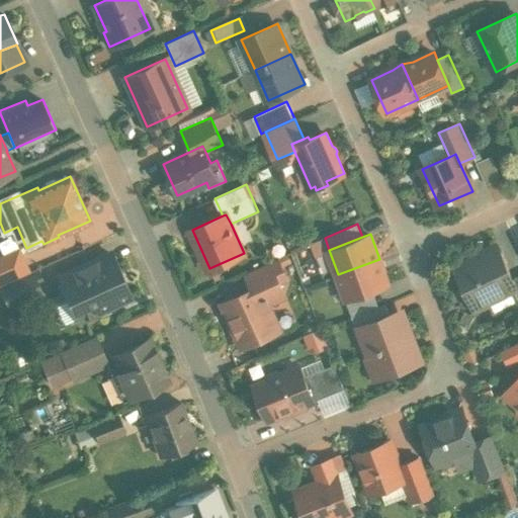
[(499,248),(456,268),(477,311),(513,293),(517,290),(517,288),(513,278),(499,248)]
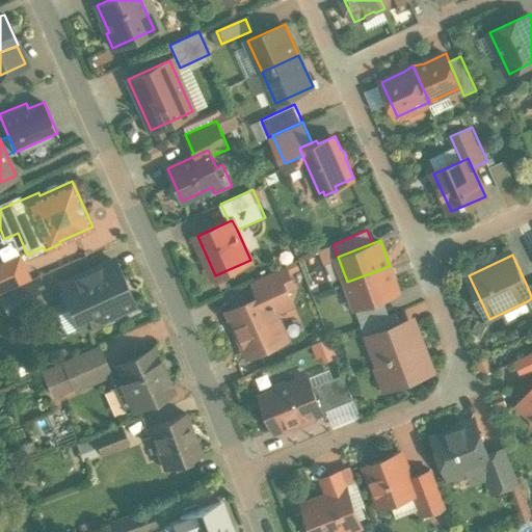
[(113,259),(61,283),(81,327),(134,303),(113,259)]
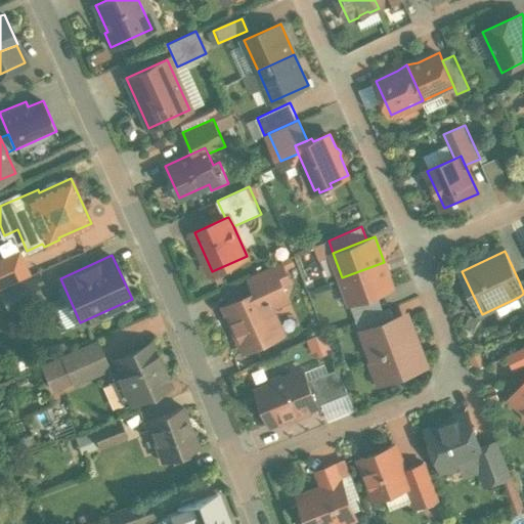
[(0,259),(0,258),(0,286),(29,273),(23,258),(3,266),(0,259)]
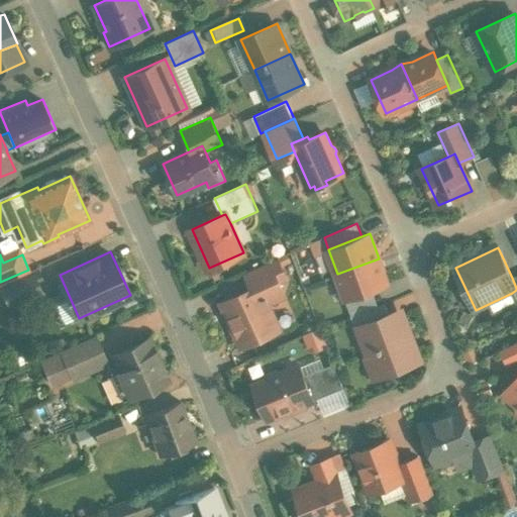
[(278,259),(246,273),(253,288),(278,278),(279,279),(286,276),(278,259)]
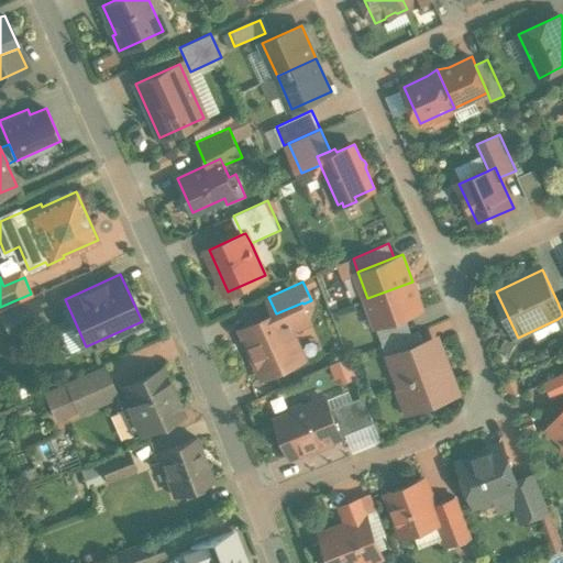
[(412,282),(367,298),(377,326),(406,315),(422,308),(412,282)]
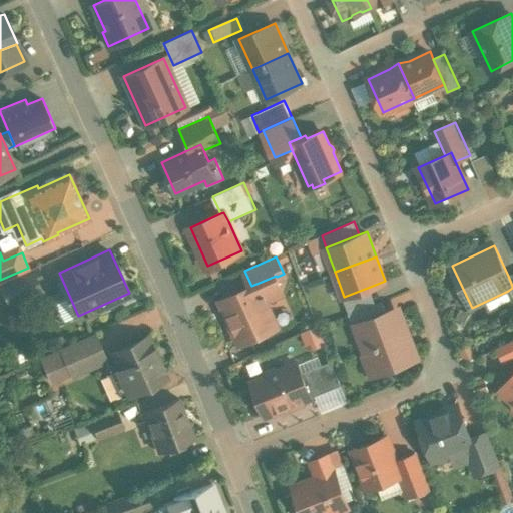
[(43,265),(17,277),(25,293),(50,281),(43,265)]
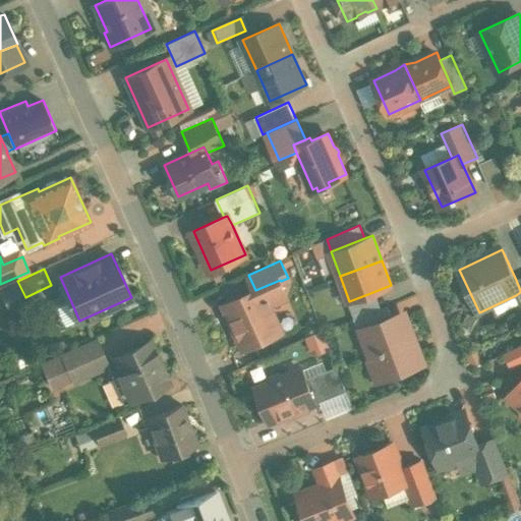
[(255,290),(226,304),(245,348),(282,331),(270,303),(284,297),(286,292),(281,281),(280,280),(255,290)]
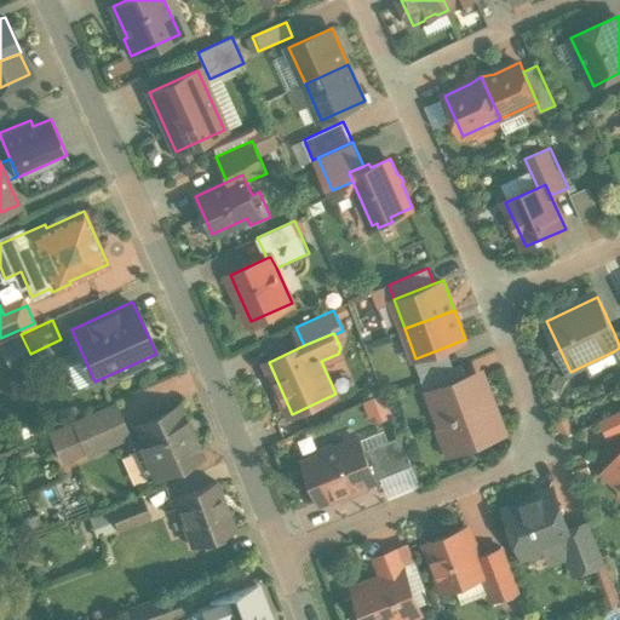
[(447,346),(415,359),(423,378),(454,366),(447,346)]
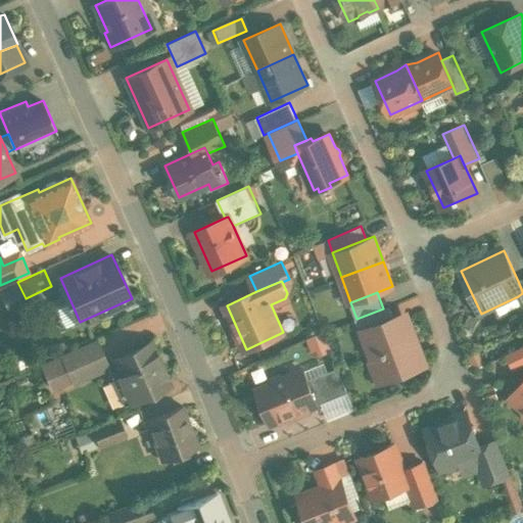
[(357,319),(355,319),(362,334),(367,332),(367,331),(395,320),(389,306),(383,308),(357,319)]
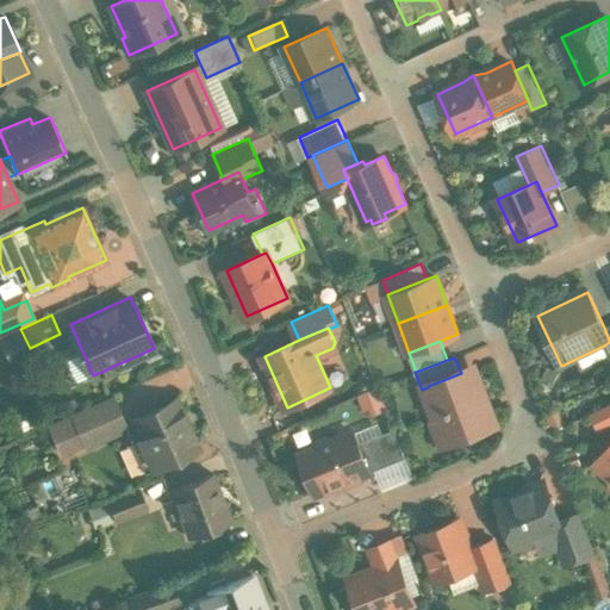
[(461,373),(428,386),(428,387),(440,417),(437,422),(444,441),(492,423),(472,369),(461,373)]
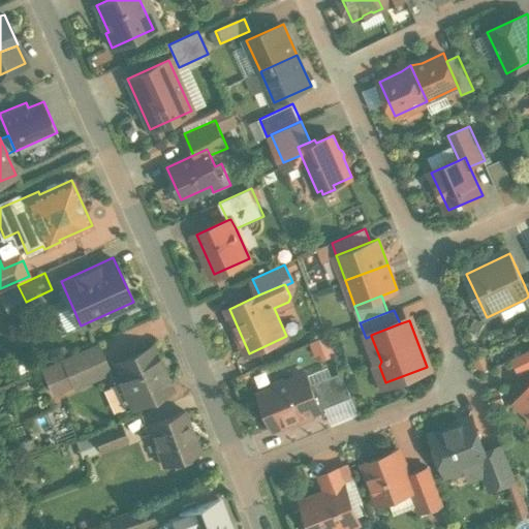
[(97,345),(42,369),(53,393),(74,383),(75,385),(109,371),(97,345)]
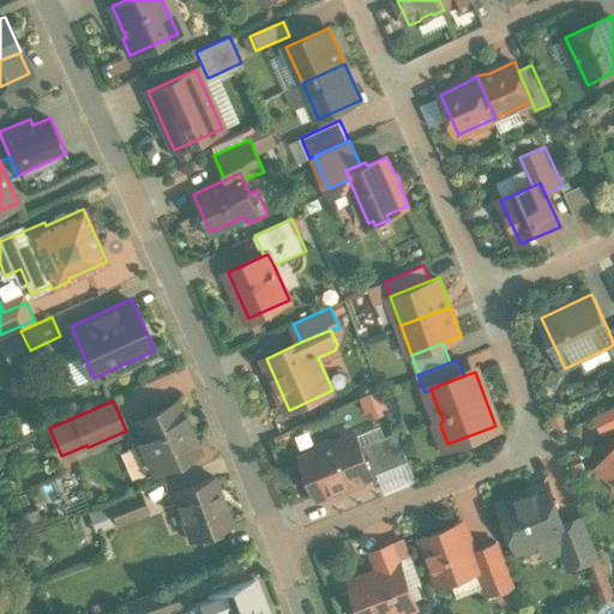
[(178,402),(134,421),(156,470),(199,450),(178,402)]
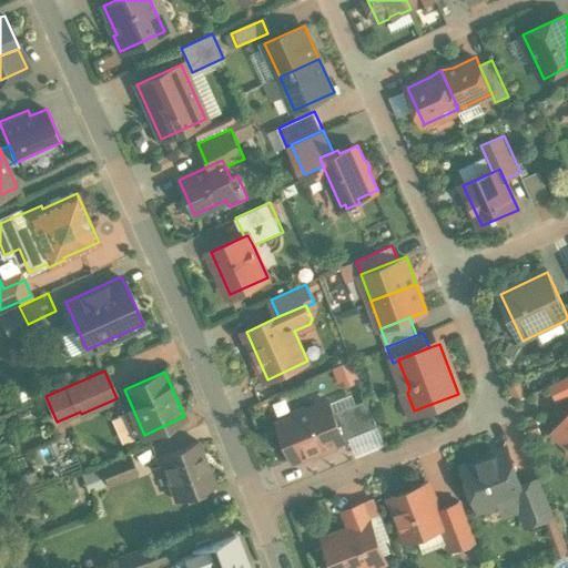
[(567,376),(553,384),(560,399),(567,395),(567,376)]
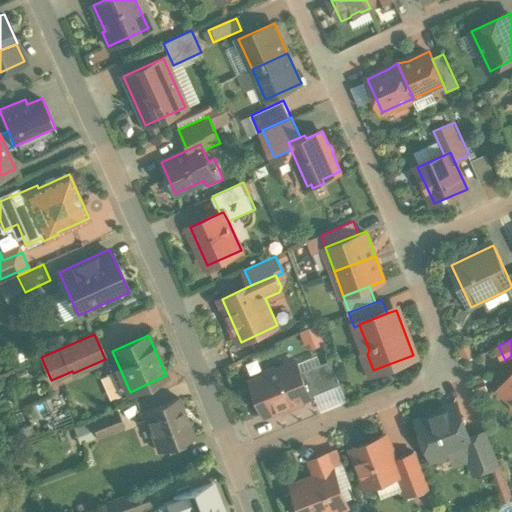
[(331,359),(301,372),(311,396),(341,384),(331,359)]
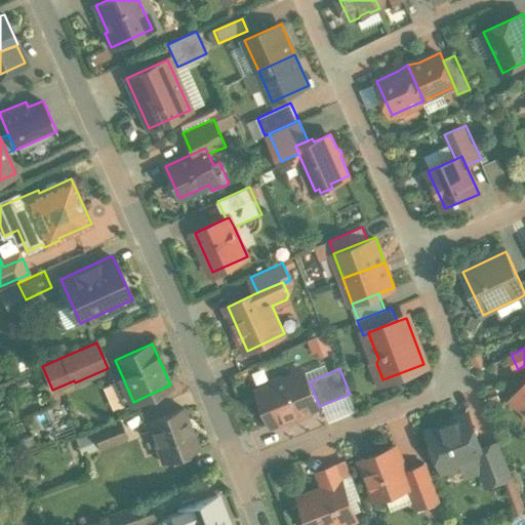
[(306,371),(287,378),(286,378),(283,376),(273,380),(272,384),(272,385),(257,391),(272,425),(319,406),(309,381),(306,371)]
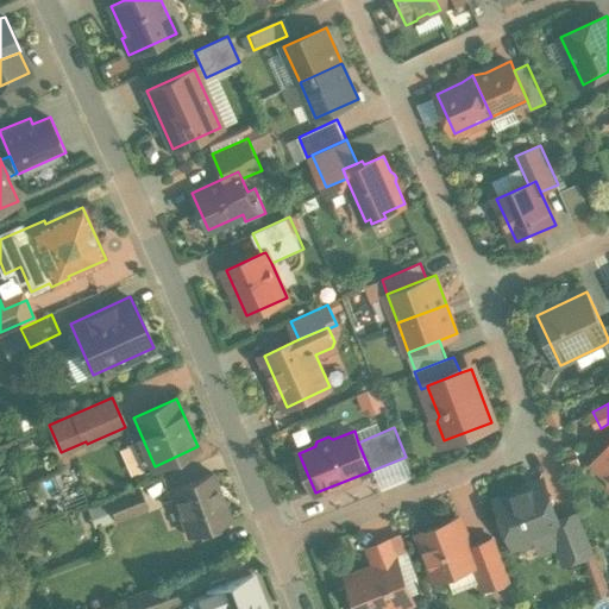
[(608,447),(596,463),(608,473),(608,447)]
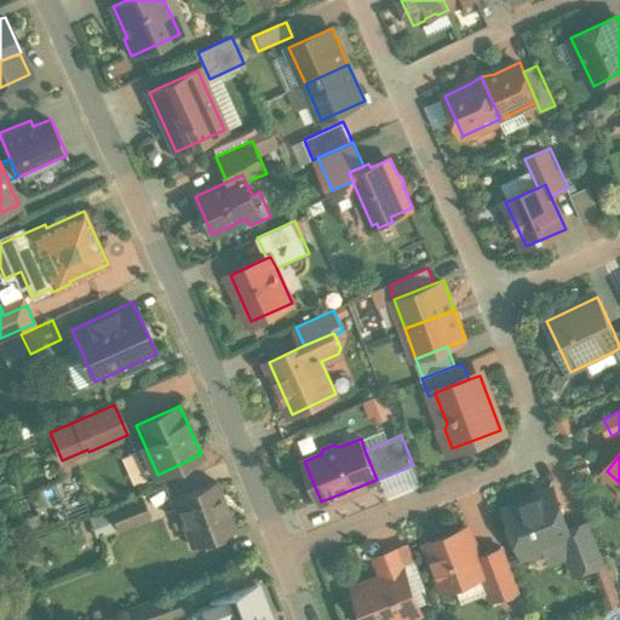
[(217,481),(173,497),(193,545),(235,529),(217,481)]
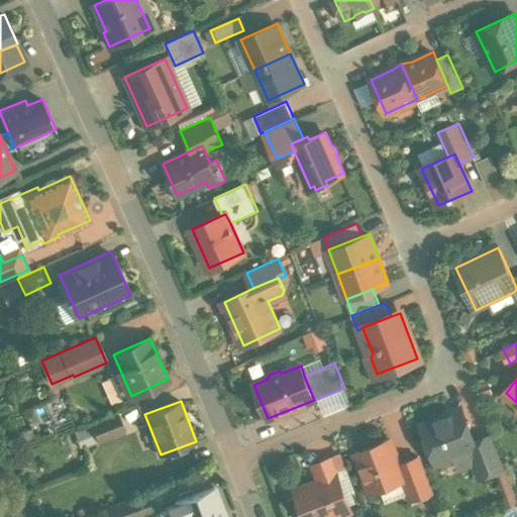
[(461,407),(437,416),(438,419),(422,425),(436,462),(440,461),(444,463),(455,459),(457,454),(470,450),(477,447),(475,441),(461,407)]
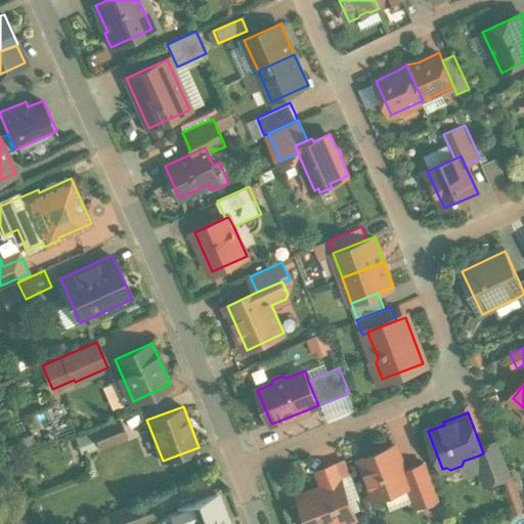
[(120,420),(93,430),(100,446),(127,436),(120,420)]
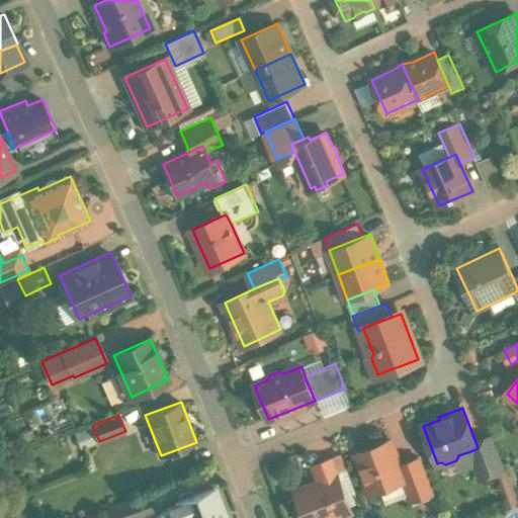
[(493,435),(476,442),(478,448),(470,451),(481,479),(506,469),(493,435)]
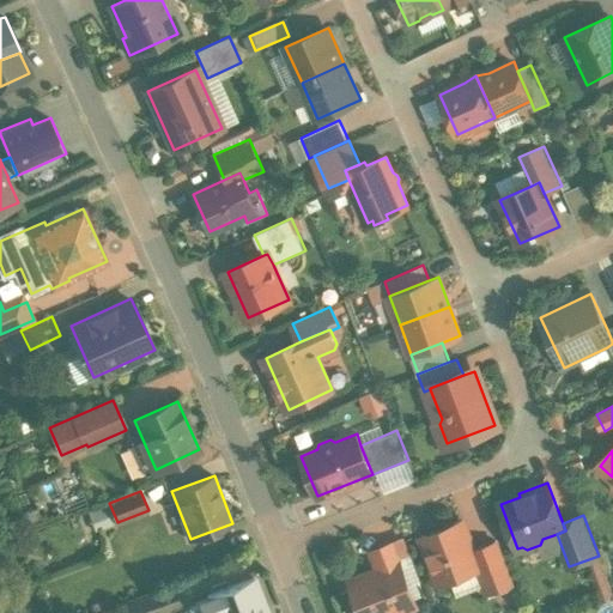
[(463,522),(423,538),(439,582),(479,568),(480,566),(474,551),(463,522)]
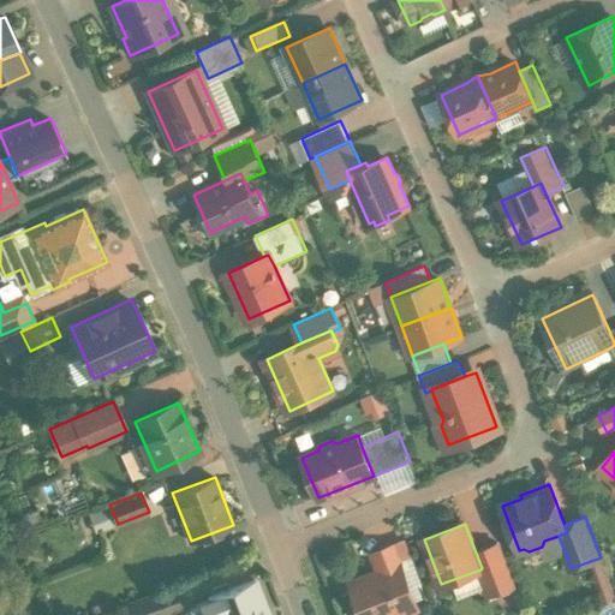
[(501,543),(476,553),(482,568),(481,569),(490,593),(515,584),(501,543)]
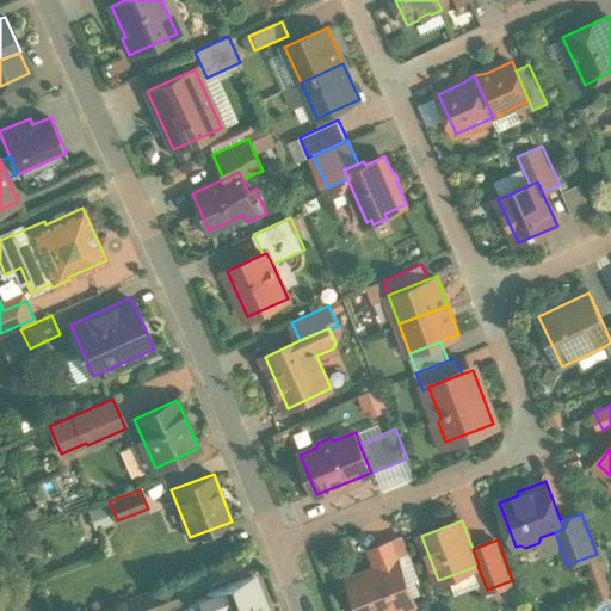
[(392,544),(374,550),(381,568),(397,562),(392,544)]
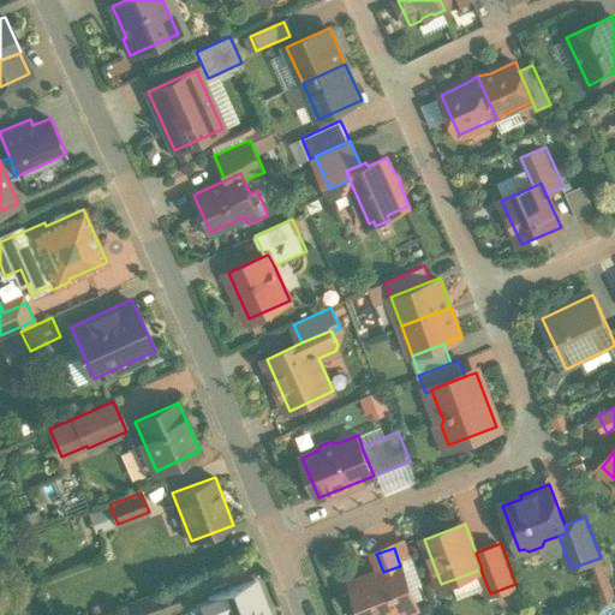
[(383,572),(353,583),(364,614),(370,614),(378,613),(378,614),(401,614),(401,613),(416,607),(400,566),(383,572)]
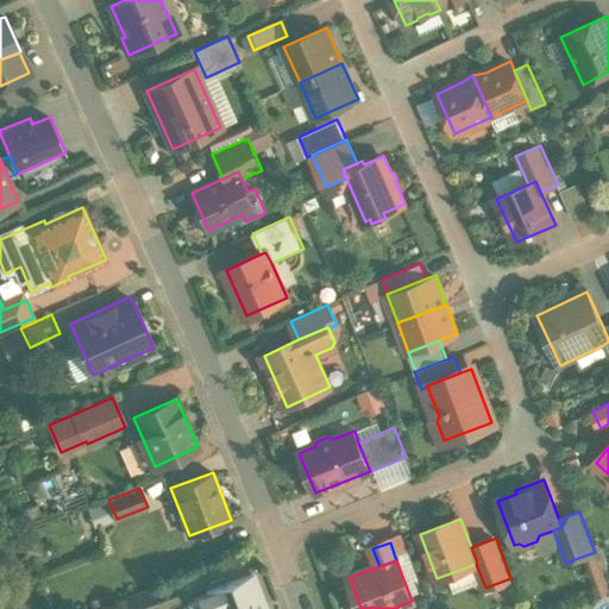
[(265,608),(252,575),(206,592),(207,594),(196,597),(200,608),(199,608),(265,608)]
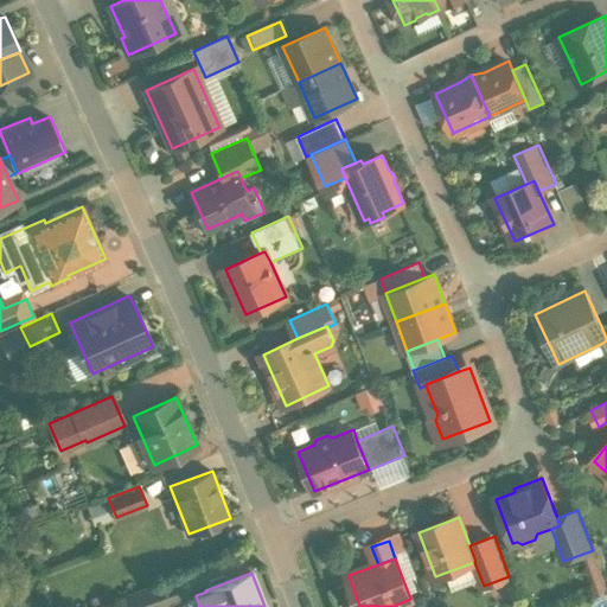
[(172,580),(157,586),(163,606),(166,606),(180,602),(172,580)]
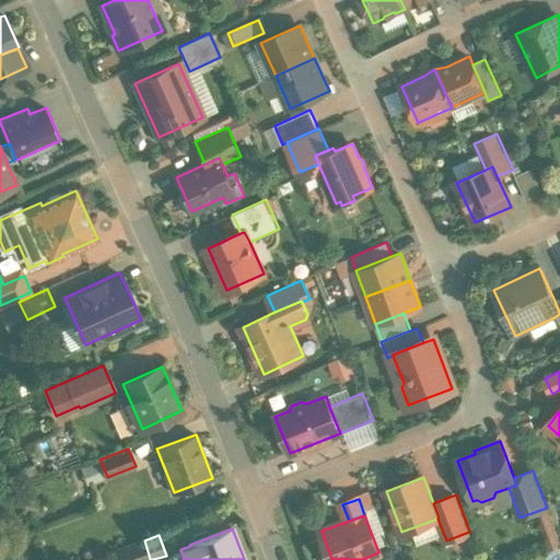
[(150,559),(144,540),(117,550),(120,559),(150,559)]
